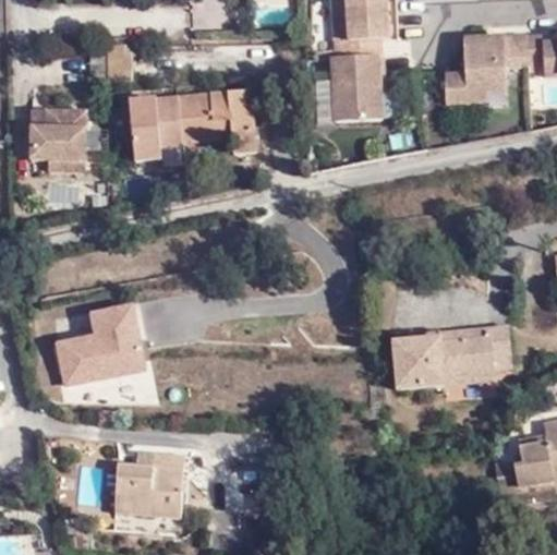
[(331,0),(333,39),(344,38),(343,0),(331,0)]
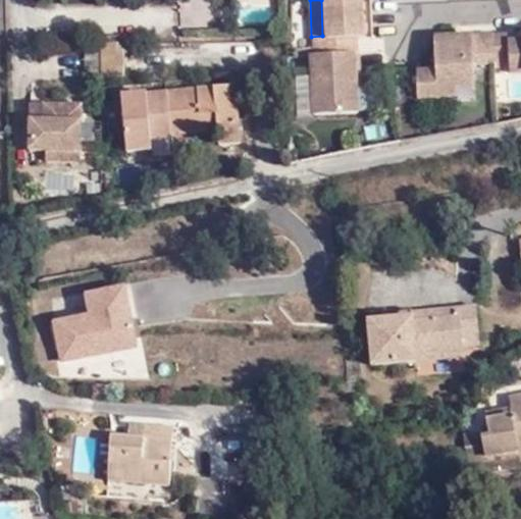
[(364,35),(362,0),(321,0),(322,36),(311,37),(312,48),(355,47),(356,47),(355,35),(364,35)]
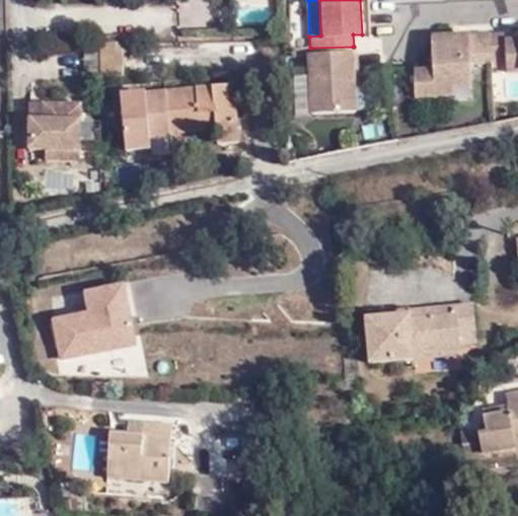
[(470,63),(489,62),(488,56),(487,29),(430,32),(432,68),(413,68),(414,95),(454,94),(454,85),(471,84),(470,63)]
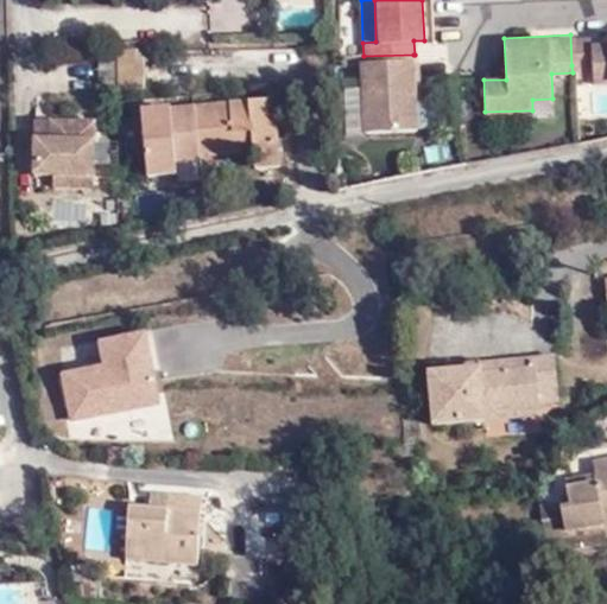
[(606,42),(590,43),(590,35),(570,35),(571,65),(592,64),(606,63),(606,42)]
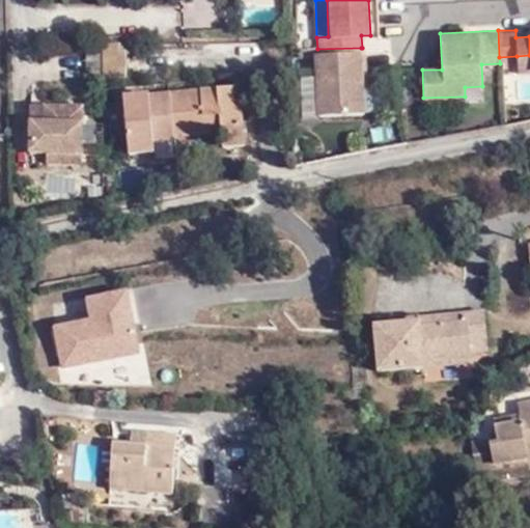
[(124,76),(123,42),(103,43),(102,77),(124,76)]
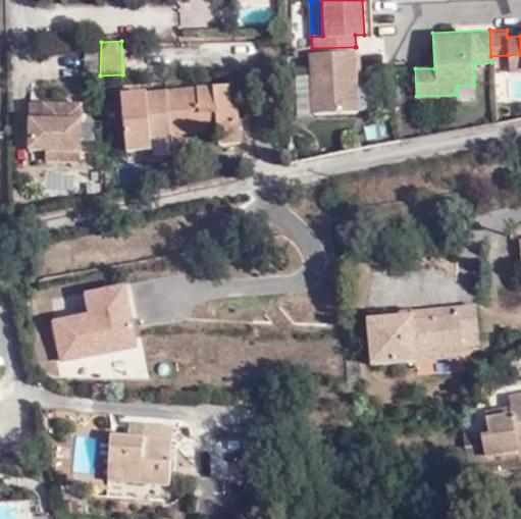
[(357,107),(355,47),(312,48),(313,108),(357,107)]
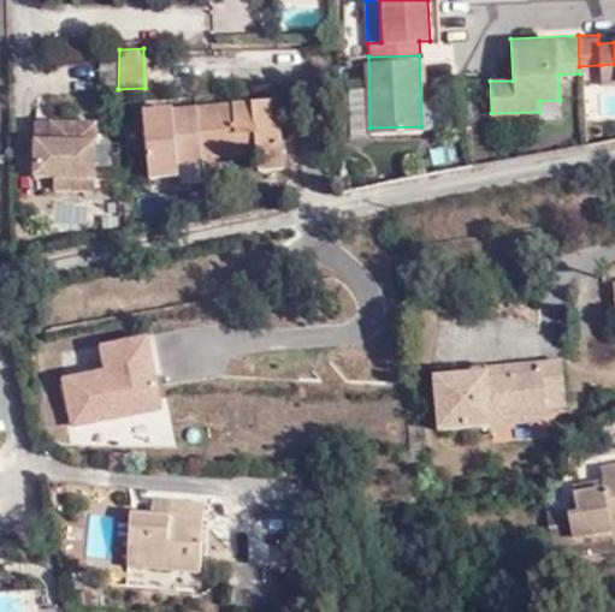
[(614,81),(614,64),(599,65),(601,82),(614,81)]
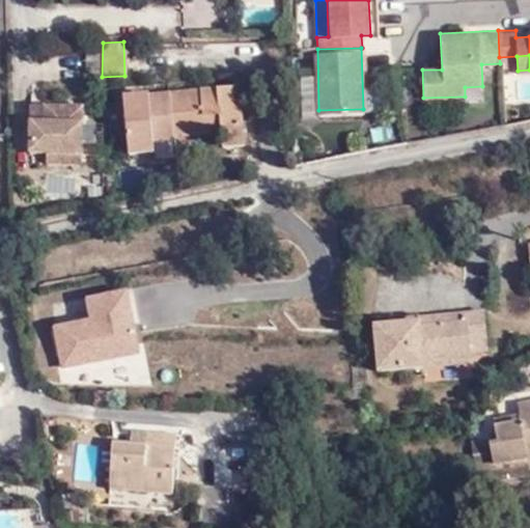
[(245,143),(240,86),(170,91),(174,134),(221,130),(222,144),(245,143)]
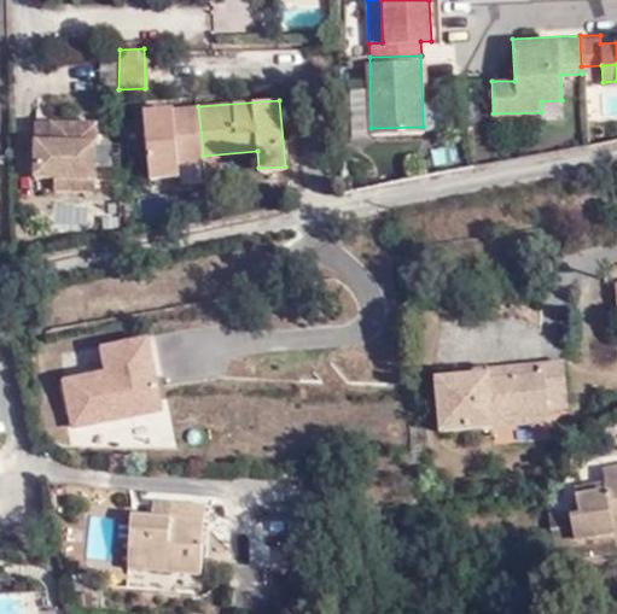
[(33,138),(50,138),(50,120),(33,120),(33,138)]
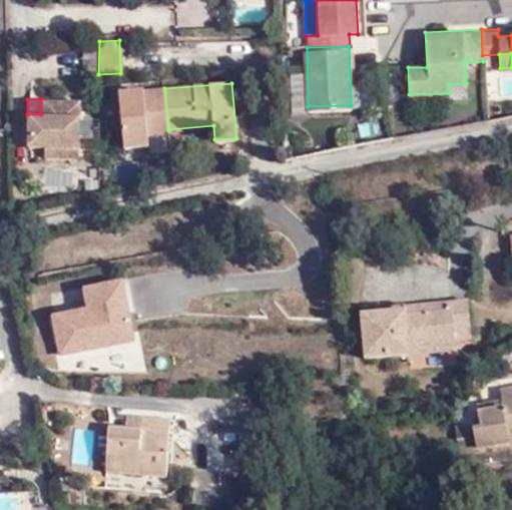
[(79,115),(79,100),(41,99),(41,114),(79,115)]
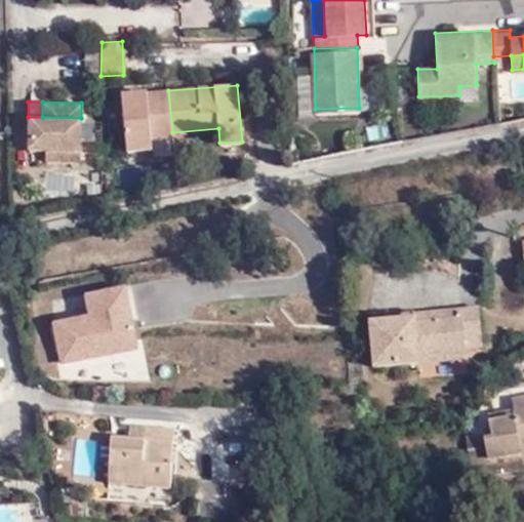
[(80,162),(81,152),(81,118),(42,117),(28,117),(27,151),(45,151),(62,151),(61,161),(80,162)]
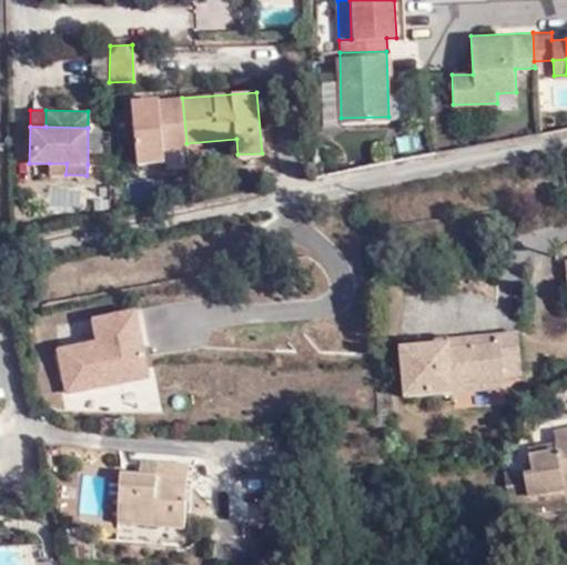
[(49,163),(49,174),(66,174),(67,163),(49,163)]
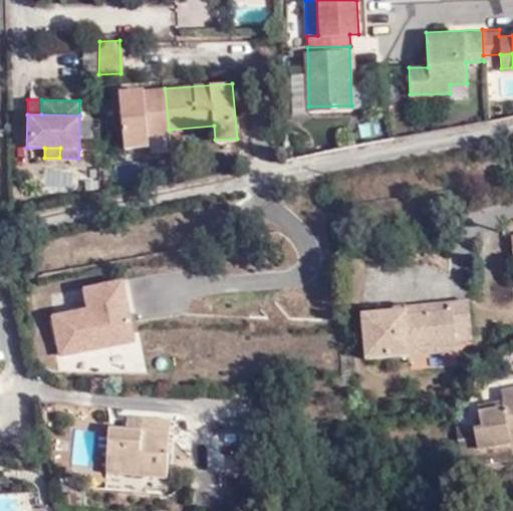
[(76,329),(57,332),(60,351),(134,338),(123,281),(86,288),(89,307),(72,310),(76,329)]
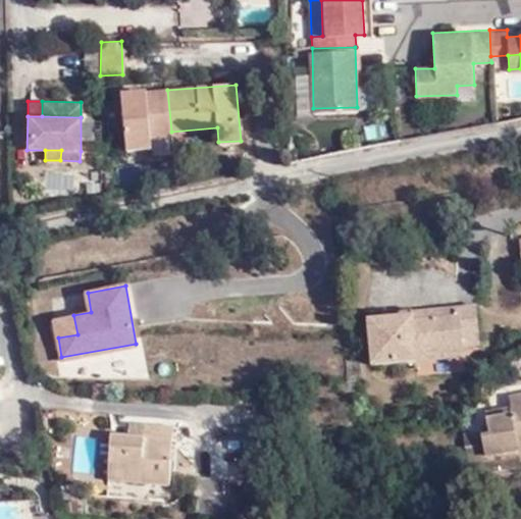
[(368,311),(372,363),(417,359),(416,348),(461,344),(478,343),(475,303),(458,305),(459,315),(415,320),(414,315),(392,318),(391,309),(368,311)]
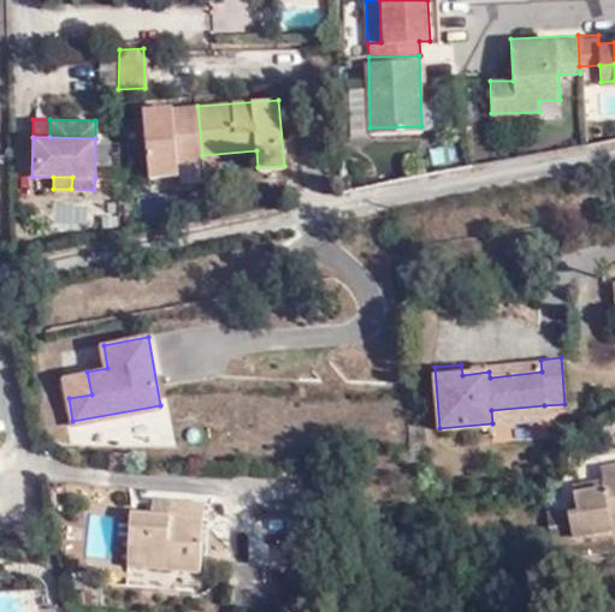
[(490,364),(489,362),(461,364),(462,375),(489,372),(490,378),(542,372),(540,360),(490,364)]
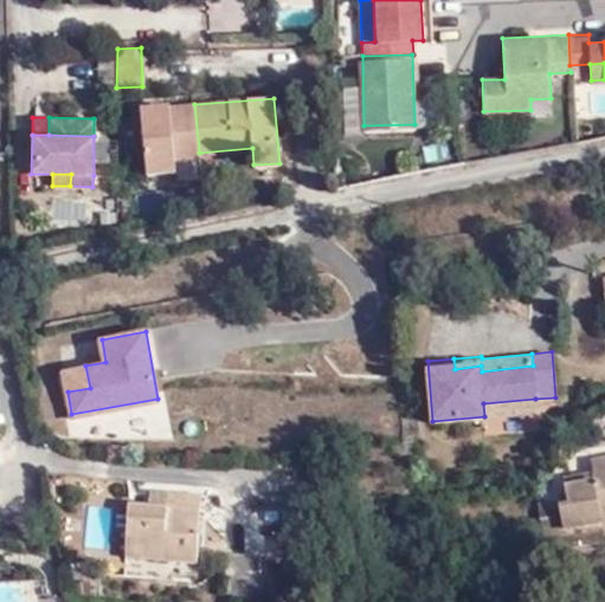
[(90,388),(85,366),(64,370),(68,392),(90,388)]
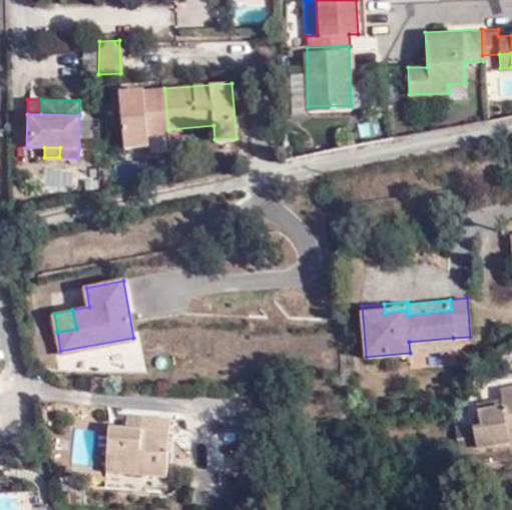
[(454,349),(454,347),(453,338),(409,342),(410,353),(436,351),(454,349)]
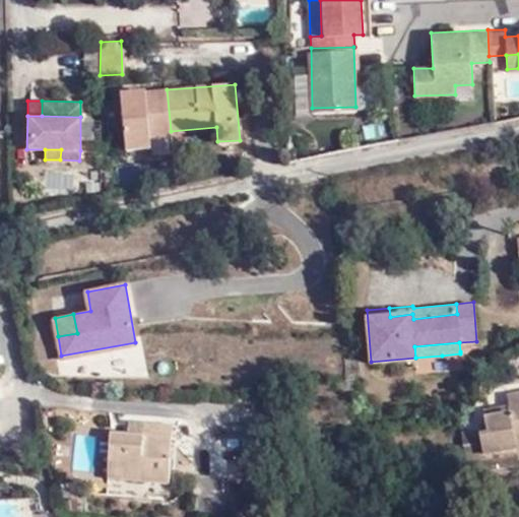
[(518,389),(503,392),(505,401),(506,409),(479,414),(481,426),(473,428),(477,451),(518,443),(518,389)]
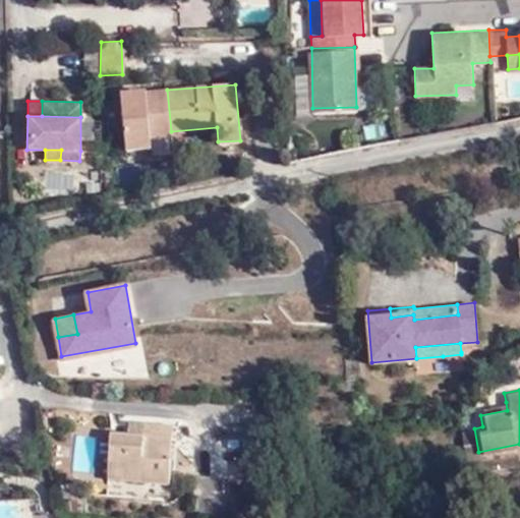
[(506,402),(478,407),(480,415),(507,410),(506,402)]
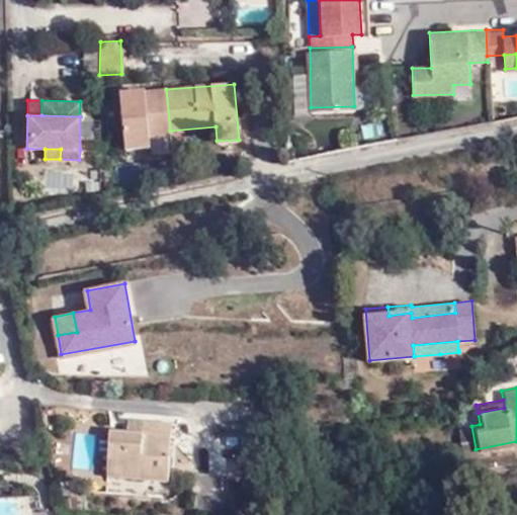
[(171,426),(125,422),(125,433),(170,435),(171,426)]
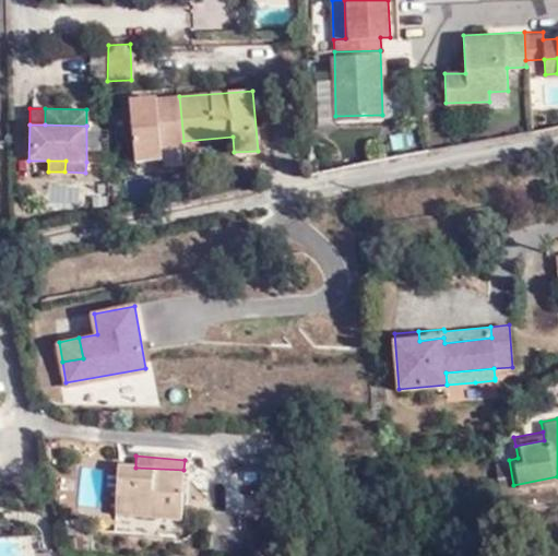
[(180,516),(183,470),(135,468),(118,465),(116,512),(180,516)]
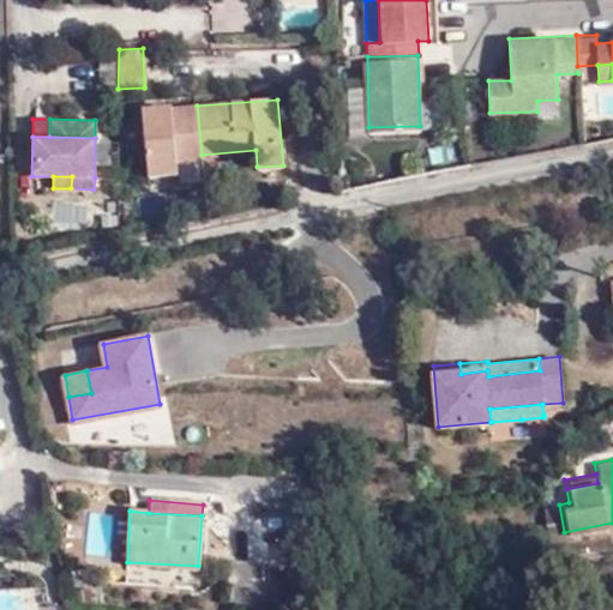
[(46,609),(46,583),(0,584),(0,609),(46,609)]
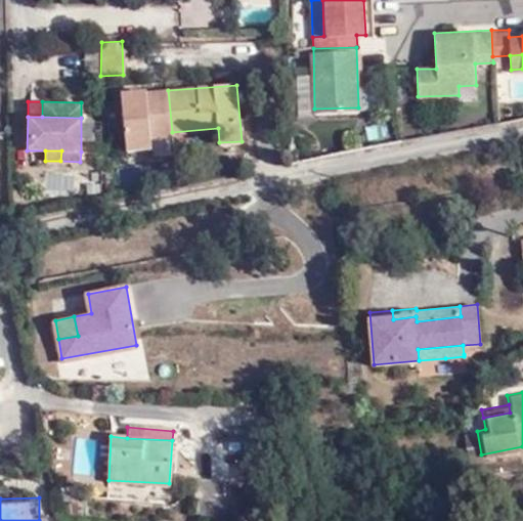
[(77,512),(74,497),(60,501),(63,515),(77,512)]
